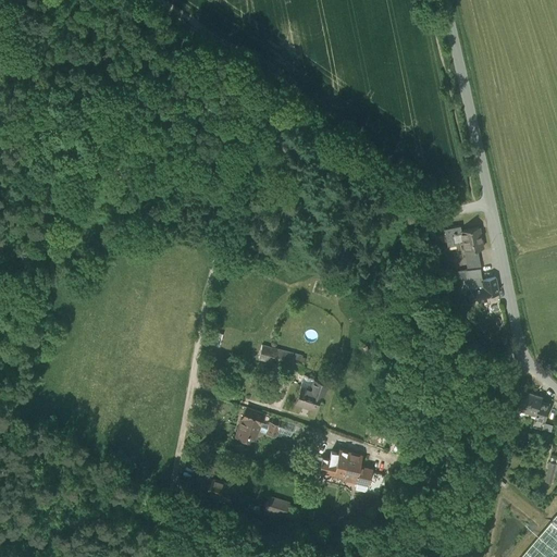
[(447,246),(462,244),(460,231),(461,231),(460,225),(444,229),(447,246)]
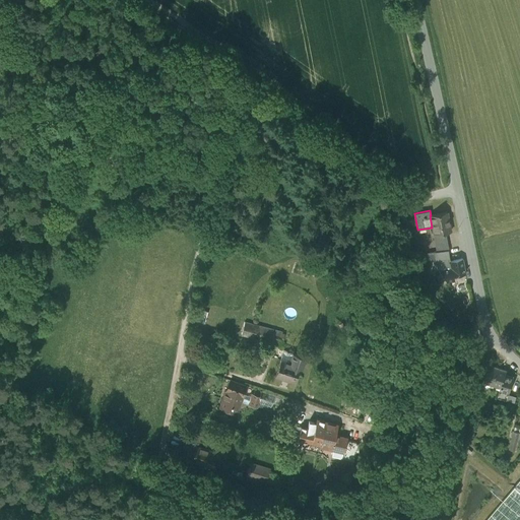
[(447,212),(431,215),(430,215),(432,228),(434,235),(445,233),(450,232),(447,212)]
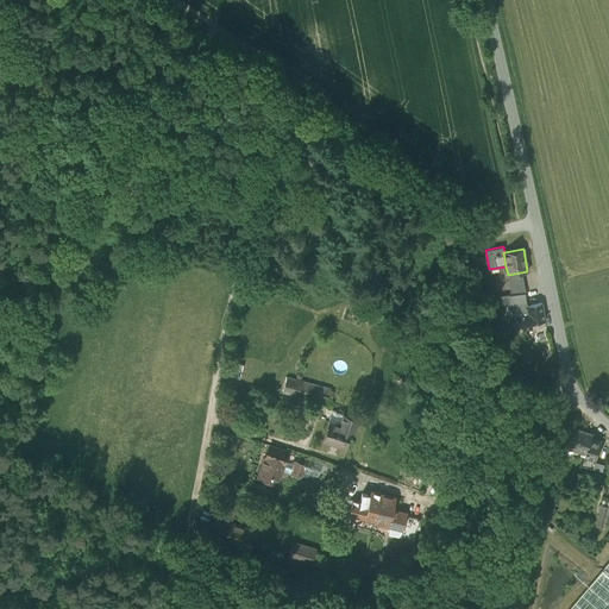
[(508,278),(509,286),(523,283),(522,276),(508,278)]
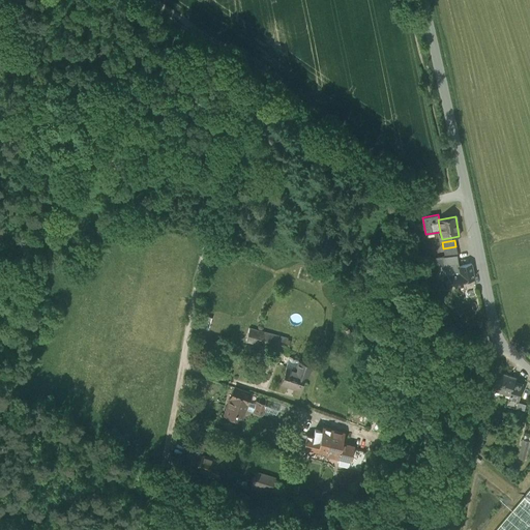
[(455,246),(443,248),(444,257),(457,255),(458,255),(455,246)]
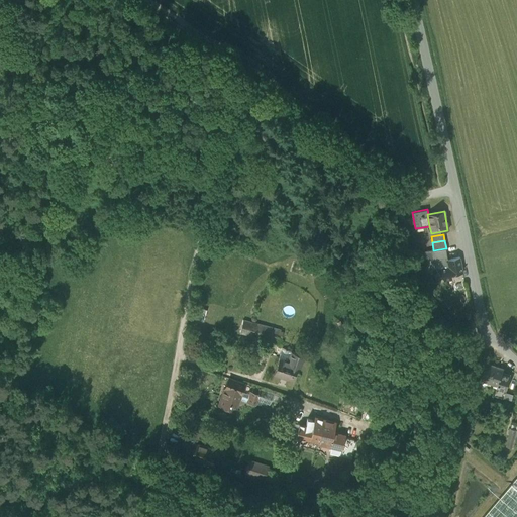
[(431,250),(432,259),(446,256),(445,248),(433,250),(431,250)]
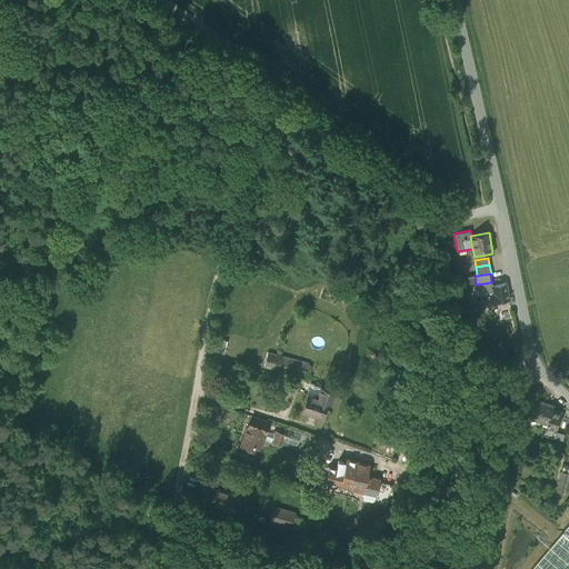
[(472,286),(488,308),(497,307),(496,302),(509,300),(506,283),(492,286),(491,282),(476,285),(472,286)]
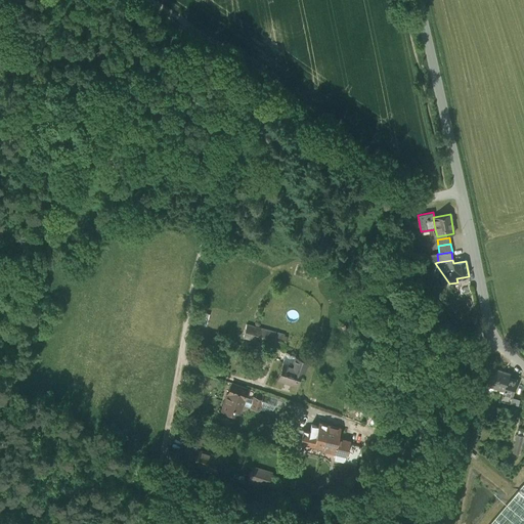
[(244,339),(272,346),(274,334),(247,326),(244,339)]
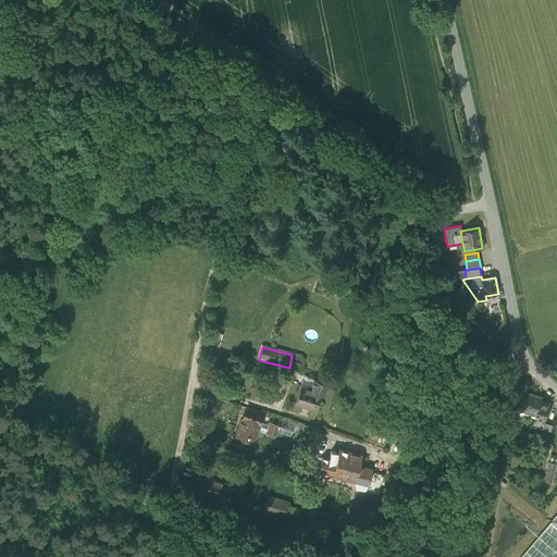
[(289,368),(298,370),(301,357),(292,355),(289,368)]
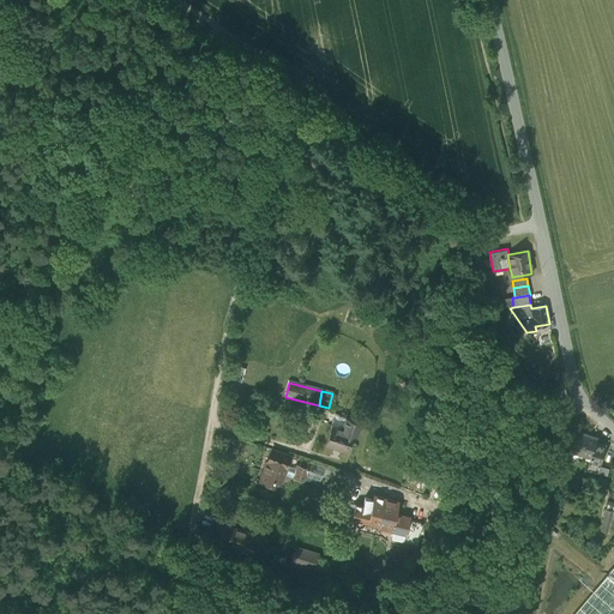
[(347,420),(343,431),(354,434),(354,435),(357,437),(361,425),(347,420)]
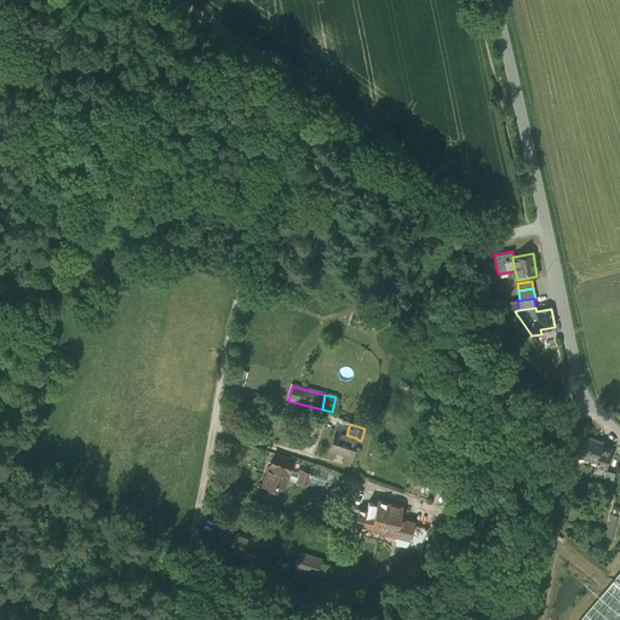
[(351,458),(357,440),(357,438),(346,435),(334,431),(328,451),(351,458)]
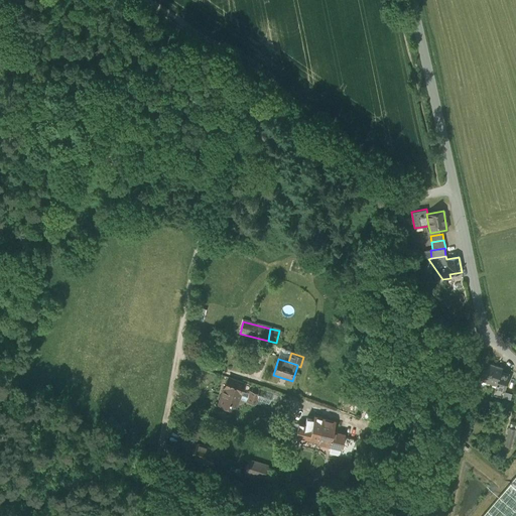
[(493,385),(496,386),(497,386),(501,373),(503,369),(484,363),(479,379),(493,384),(493,385)]
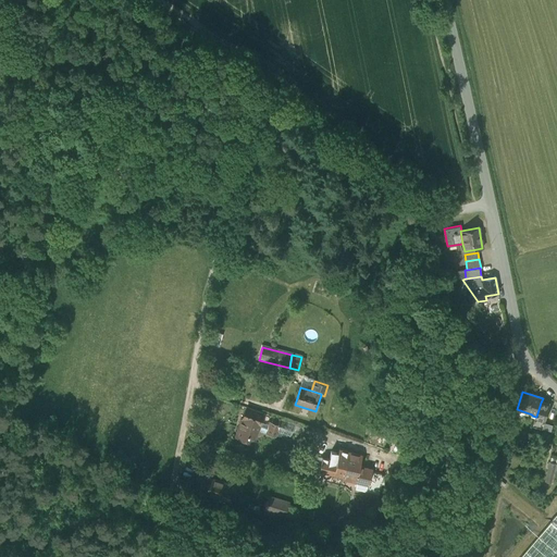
[(551,405),(541,403),(536,417),(535,417),(533,426),(543,430),(545,423),(551,405)]
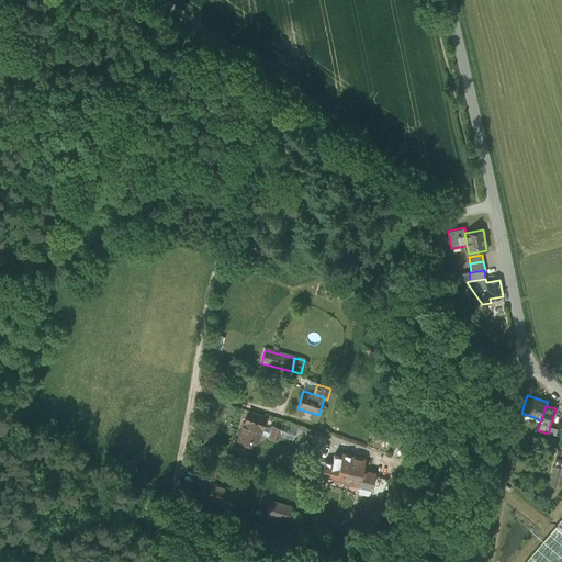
[(256,450),(260,437),(263,429),(267,419),(249,413),(245,425),(245,424),(238,444),(256,450)]
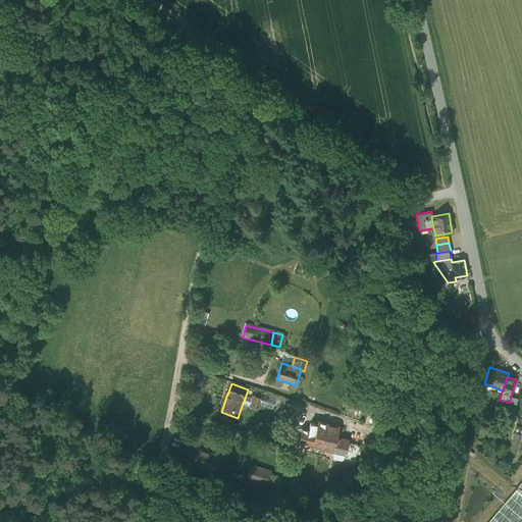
[(520,400),(511,397),(509,403),(518,406),(520,400)]
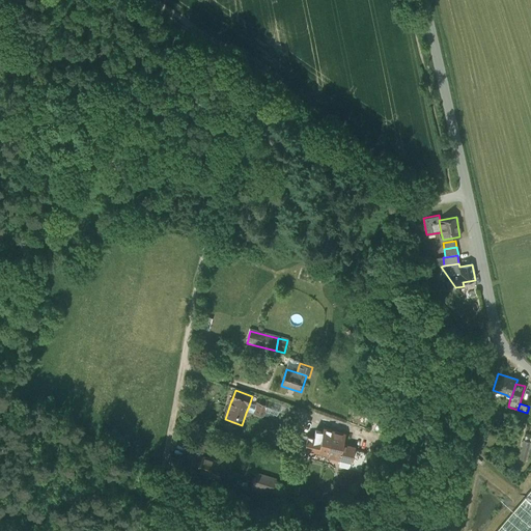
[(256,407),(249,406),(246,413),(262,419),(263,418),(267,409),(267,408),(257,404),(256,407)]
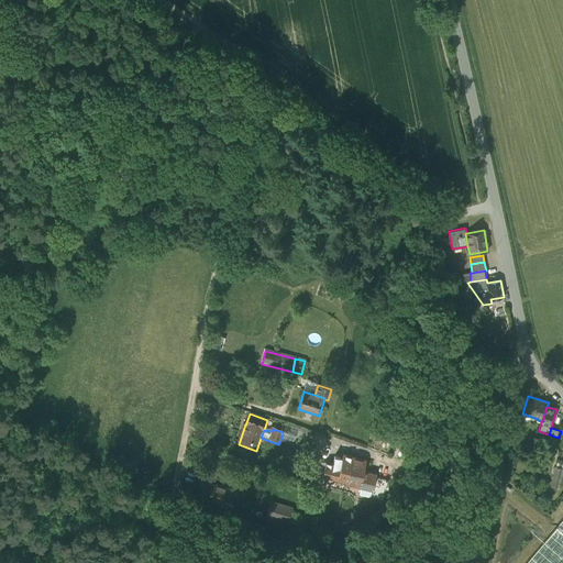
[(279,443),(291,448),(296,438),(283,433),(279,443)]
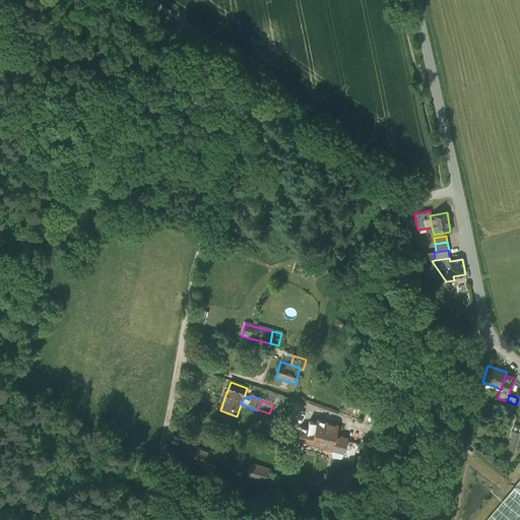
[(317,421),(316,425),(314,432),(308,430),(301,429),(299,441),(320,445),(325,424),(317,421)]
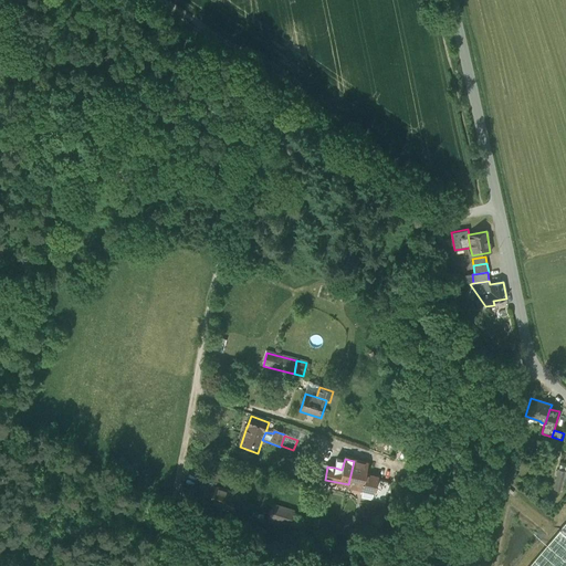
[(336,460),(335,468),(342,470),(344,462),(336,460)]
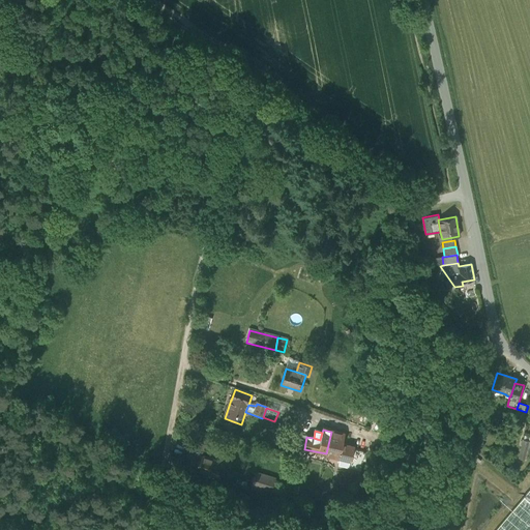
[(344,434),(331,432),(326,453),(325,457),(350,462),(350,463),(353,450),(353,447),(342,445),(344,434)]
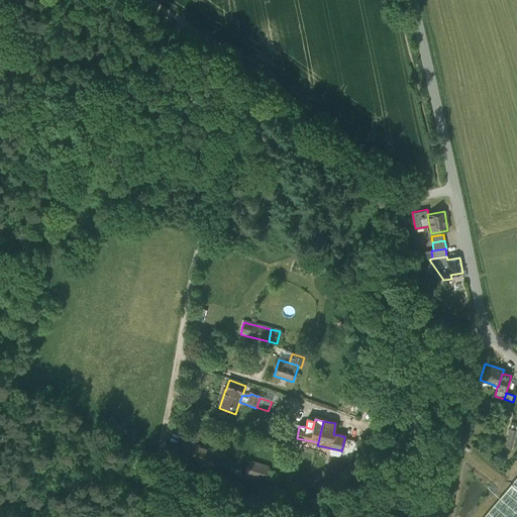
[(297,438),(299,426),(292,424),(288,439),(296,441),(297,438)]
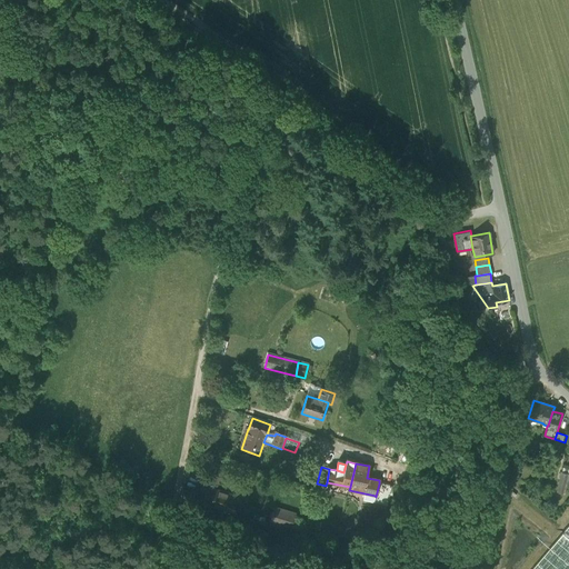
[(558,489),(565,490),(568,475),(561,473),(558,489)]
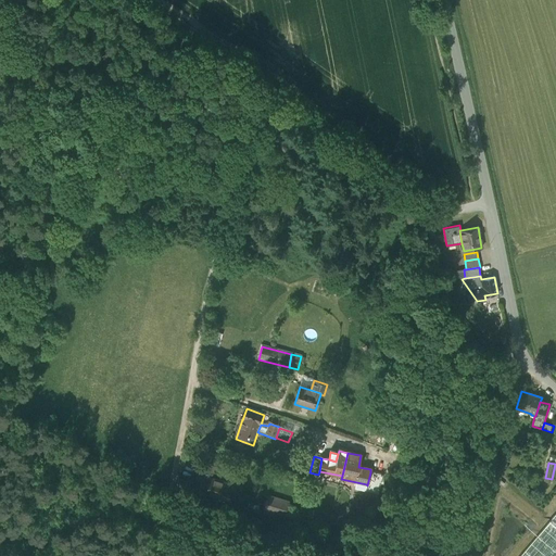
[(202,481),(209,483),(210,480),(211,480),(214,468),(200,464),(196,479),(202,481)]
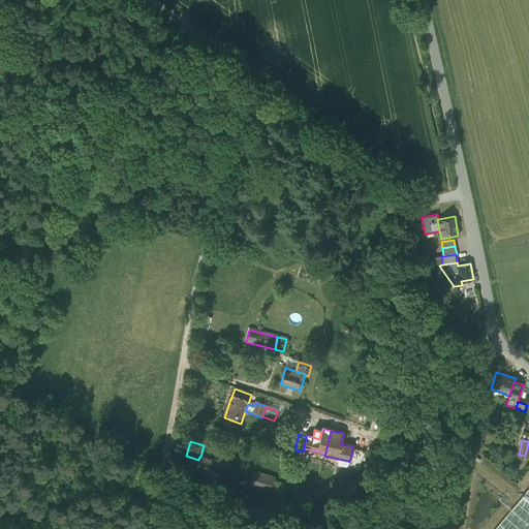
[(347,468),(361,471),(365,453),(364,453),(352,449),(349,462),(349,461),(347,468)]
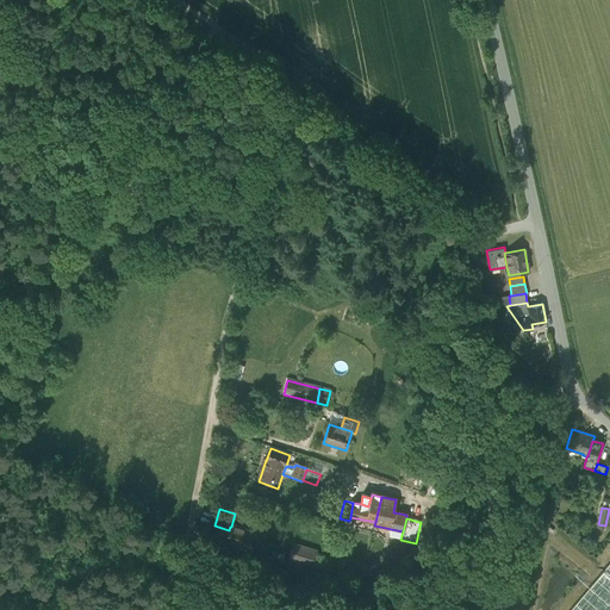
[(229,530),(222,528),(218,541),(224,543),(229,530)]
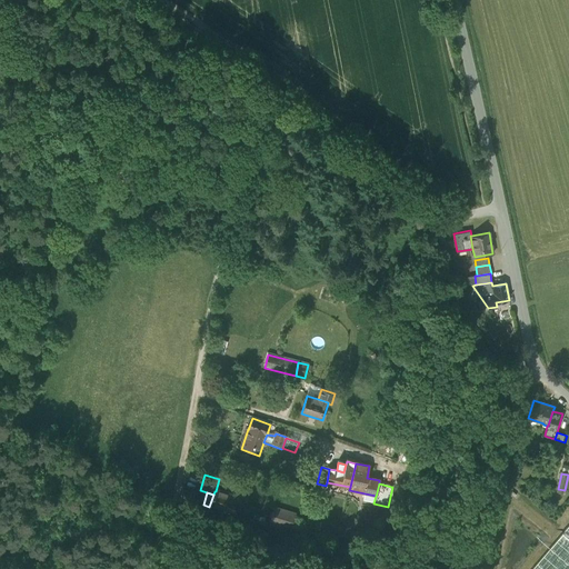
[(269,523),(292,530),(297,516),(273,509),(269,523)]
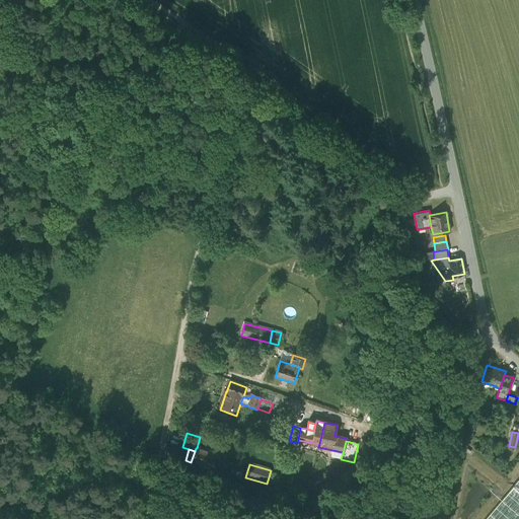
[(518,518),(518,479),(486,518),(518,518)]
